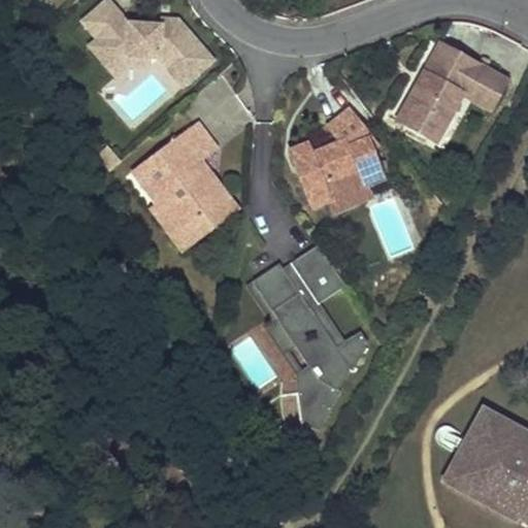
[(171,9),(138,36),(108,0),(104,0),(72,27),(118,81),(151,55),(182,93),(217,64),(171,9)]
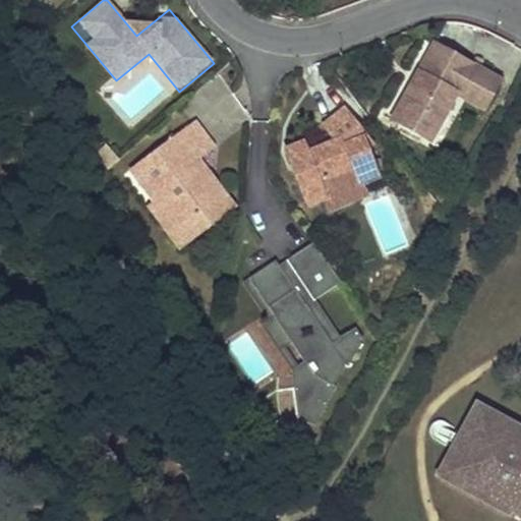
[(489,75),(424,39),(407,68),(412,71),(406,81),(402,79),(382,115),(428,140),(455,94),(462,80),(481,91),(489,75)]
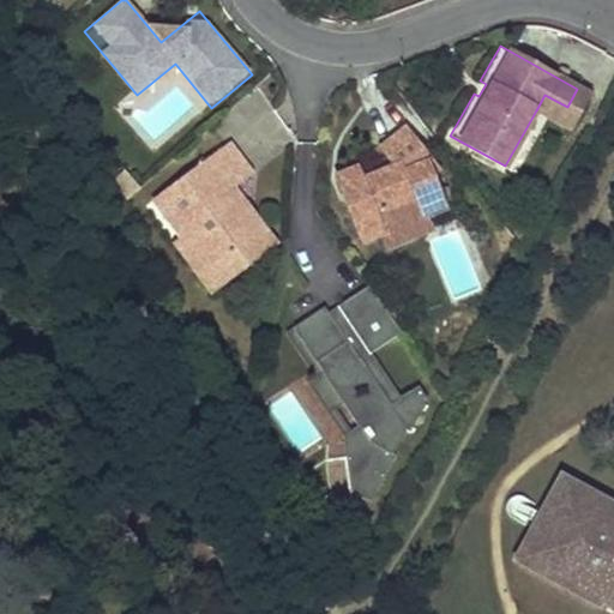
[(486,84),(480,80),(474,94),(479,96),(486,84)]
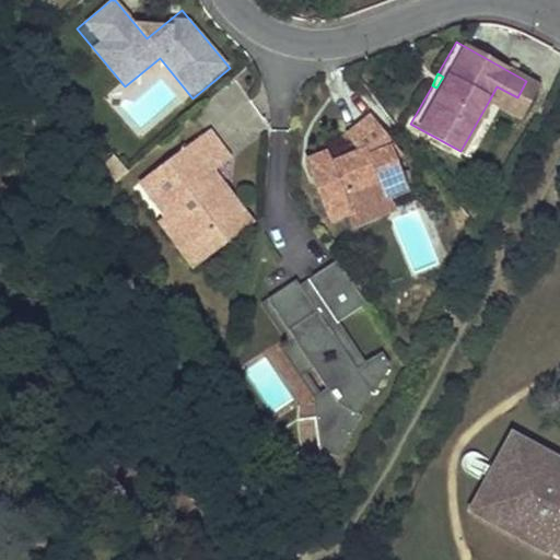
[(536,86),(526,81),(517,97),(497,86),(489,101),(518,117),(536,86)]
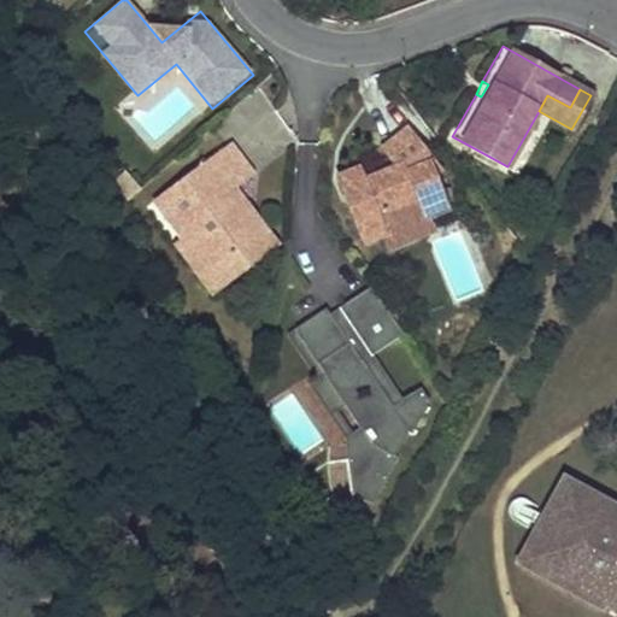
[(360,164),(338,171),(359,239),(378,231),(381,240),(427,224),(424,216),(445,210),(430,166),(434,164),(407,129),(383,148),(393,157),(395,165),(364,176),(360,164)]
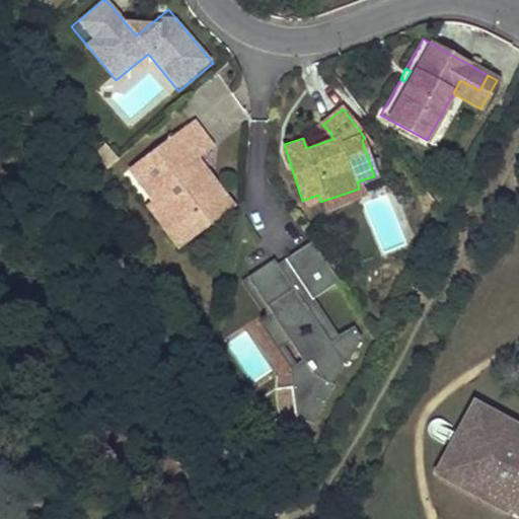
[(192,121),(129,169),(155,204),(175,229),(199,211),(210,224),(228,210),(208,183),(200,190),(194,181),(201,175),(206,171),(196,158),(211,146),(192,121)]
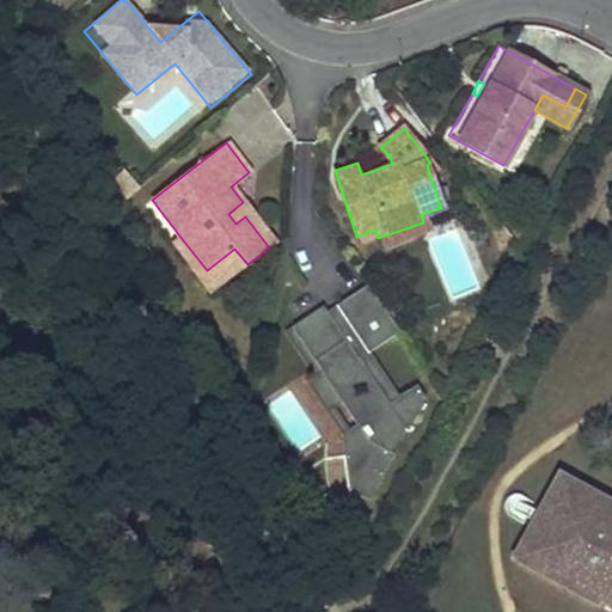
[(245,216),(237,207),(228,214),(236,224),(245,216)]
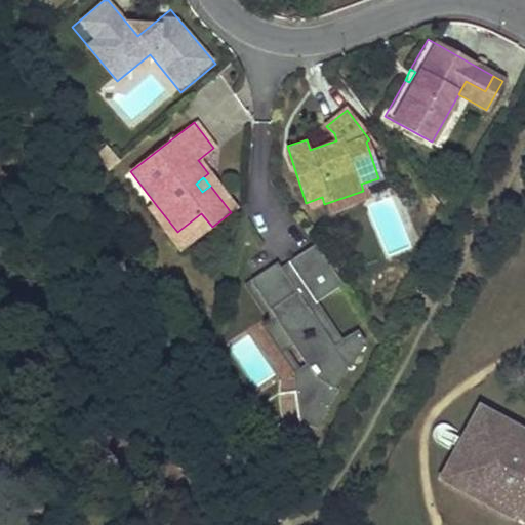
[(363,191),(324,204),(326,208),(365,196),(363,191)]
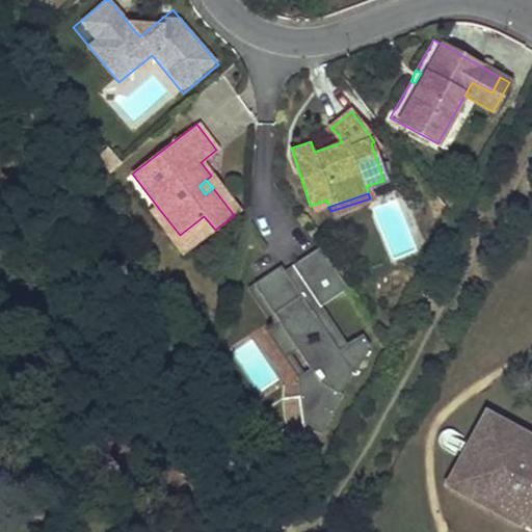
[(159,209),(153,214),(184,254),(215,230),(204,216),(180,235),(159,209)]
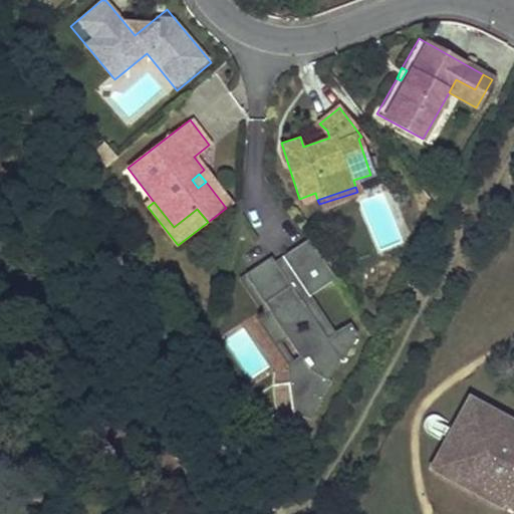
[(308,240),(283,258),(311,296),(335,278),(308,240)]
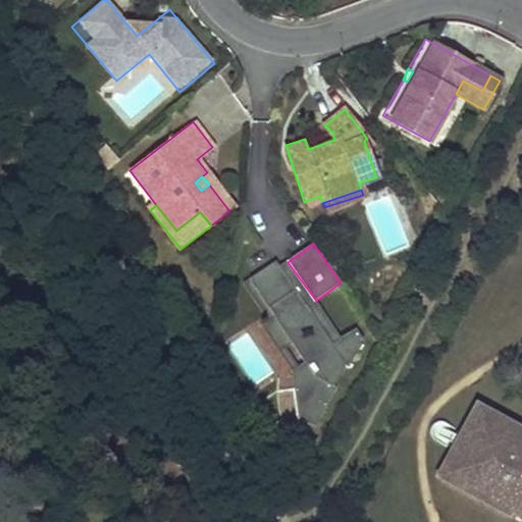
[(308,362),(295,372),(301,450),(338,385),(335,383),(348,364),(350,365),(366,338),(359,326),(343,338),(334,345),(279,267),(275,262),(250,281),(277,319),(296,345),(308,362)]
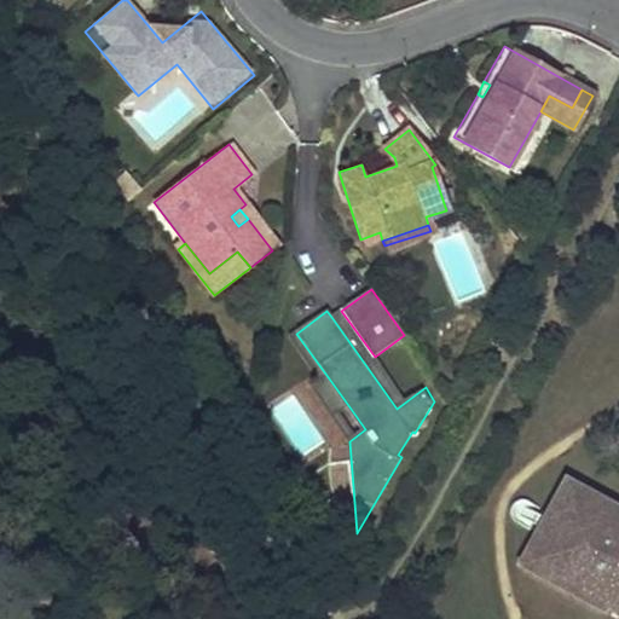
[(341,311),(331,317),(397,409),(406,401),(375,357),(341,311)]
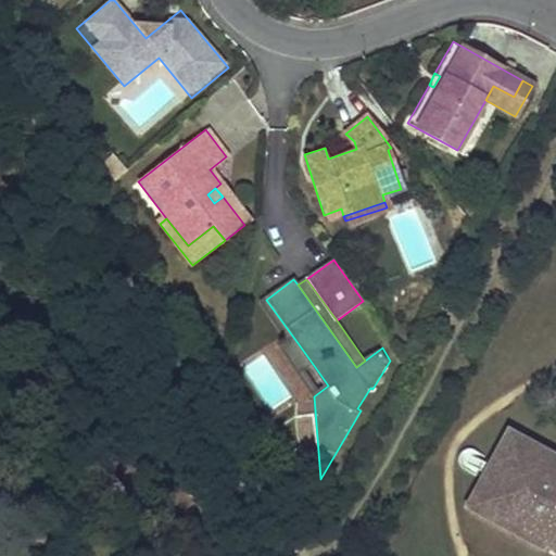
[(266,300),(260,304),(289,345),(295,340),(266,300)]
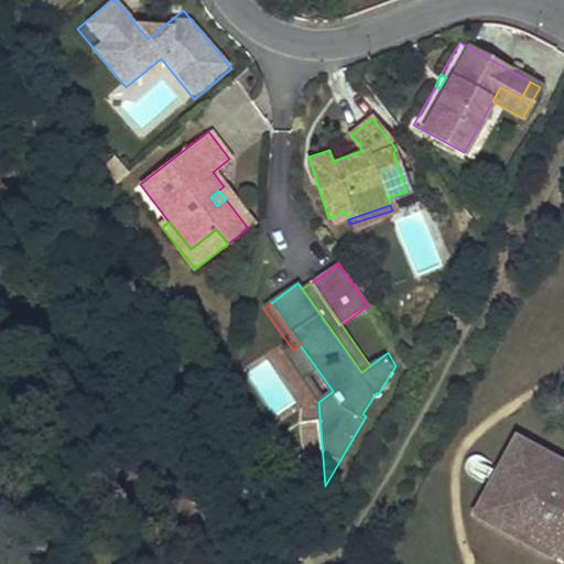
[(293,350),(290,353),(308,379),(320,372),(300,345),(293,350)]
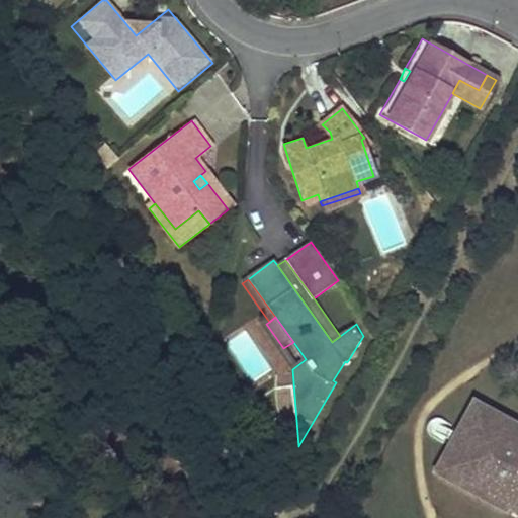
[(517,517),(517,428),(473,404),(456,435),(452,442),(435,473),(517,517)]
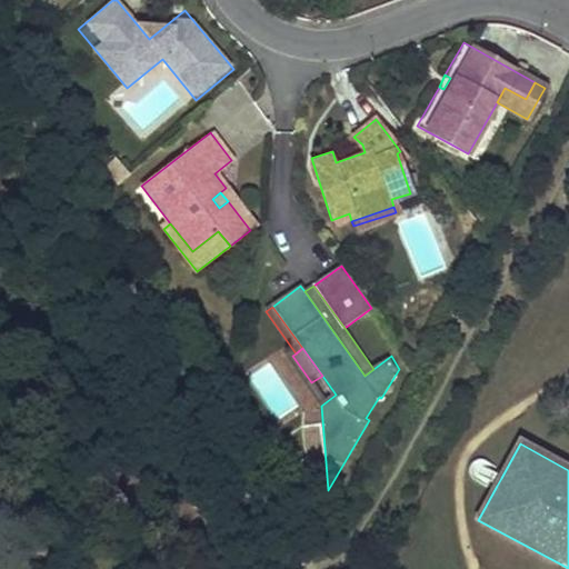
[(501,478),(492,472),(488,481),(497,486),(501,478)]
